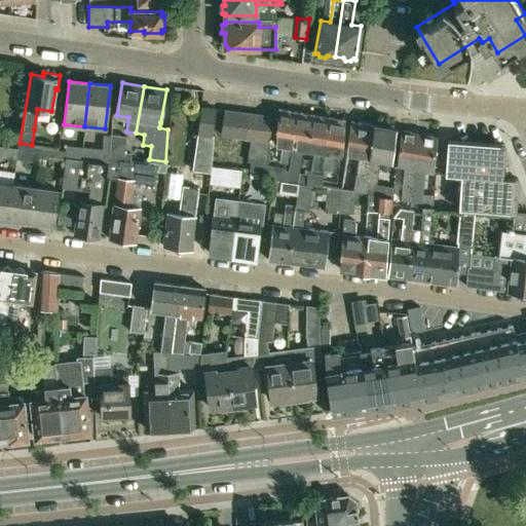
[(201,107),(198,134),(212,136),(216,109),(201,107)]
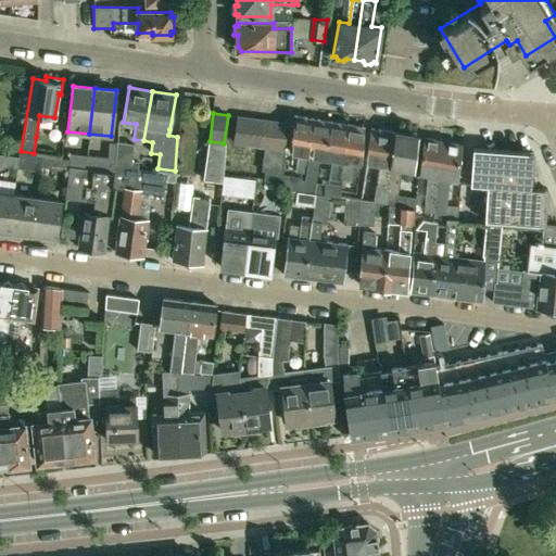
[(305,173),(313,118),(294,115),(291,152),(299,153),(295,171),(305,173)]
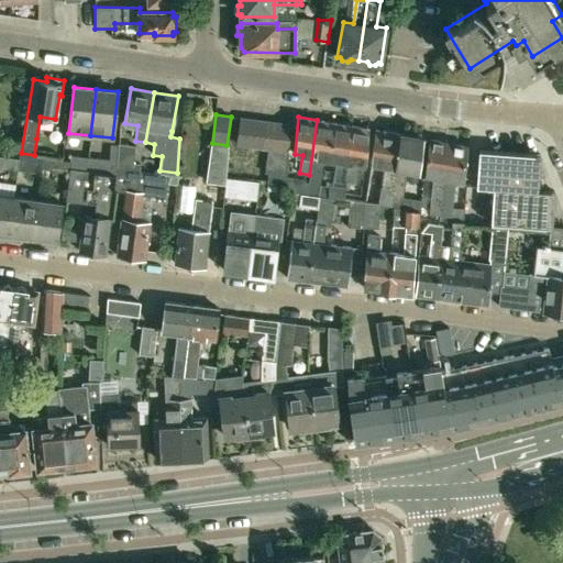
[(240,118),(236,144),(250,146),(253,120),(240,118)]
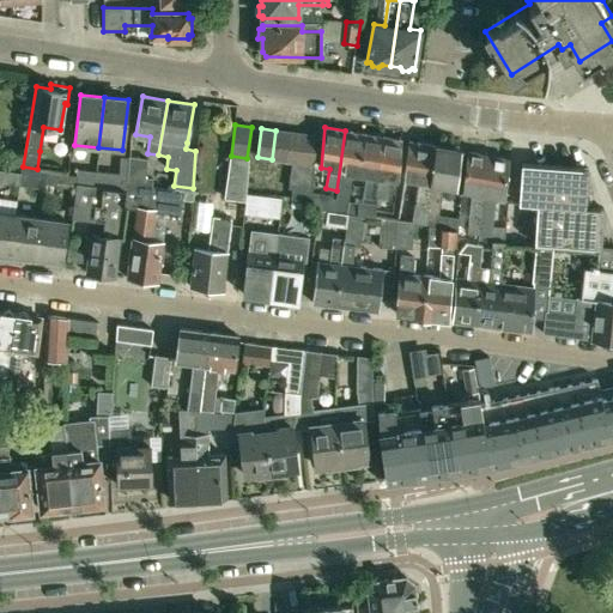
[(275,131),(272,159),(285,161),(290,132),(275,131)]
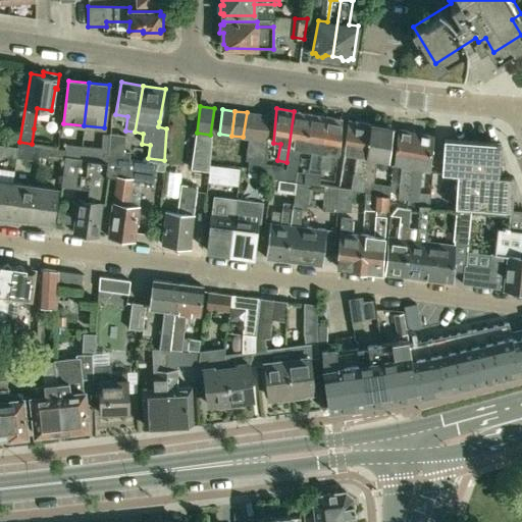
[(306,148),(310,114),(294,111),(286,162),(288,162),(286,168),(284,179),(294,180),(300,147),(306,148)]
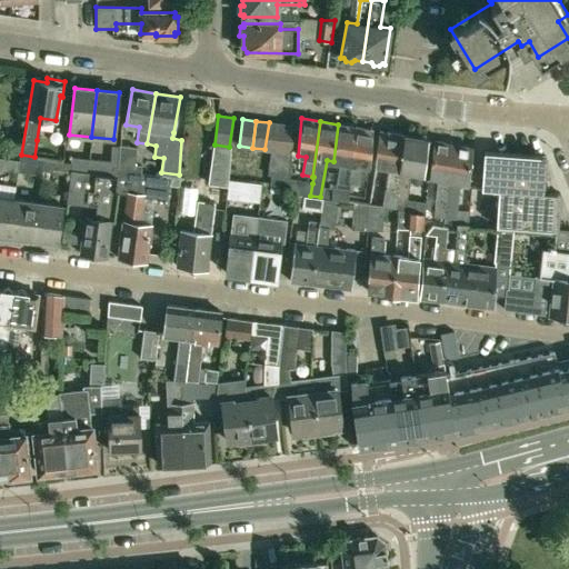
[(269,122),(265,149),(269,150),(278,151),(282,125),(269,122)]
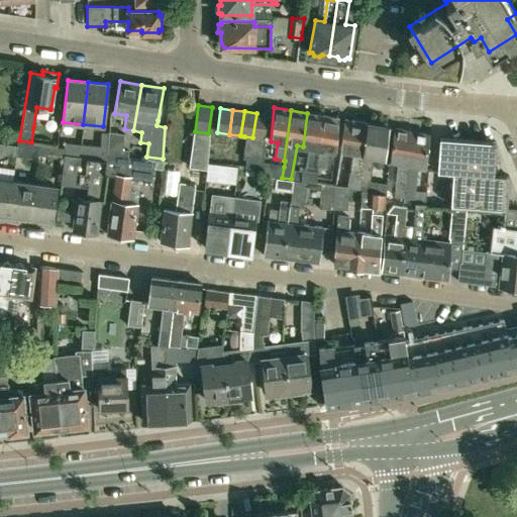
[(256,113),(252,137),(265,139),(268,115),(256,113)]
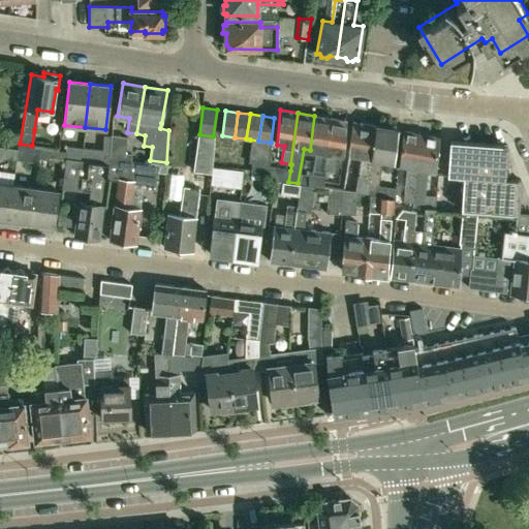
[(329,138),(331,119),(314,116),(310,150),(316,151),(312,175),(310,175),(310,185),(321,186),(322,178),(323,170),(329,138)]
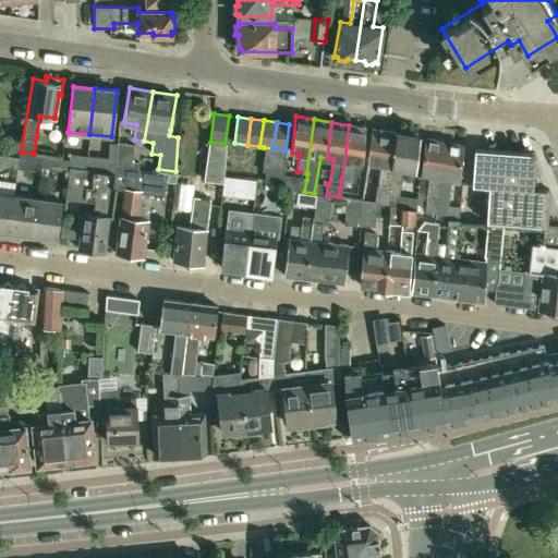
[(347,146),(341,180),(352,181),(355,164),(363,165),(366,128),(349,125),(347,146)]
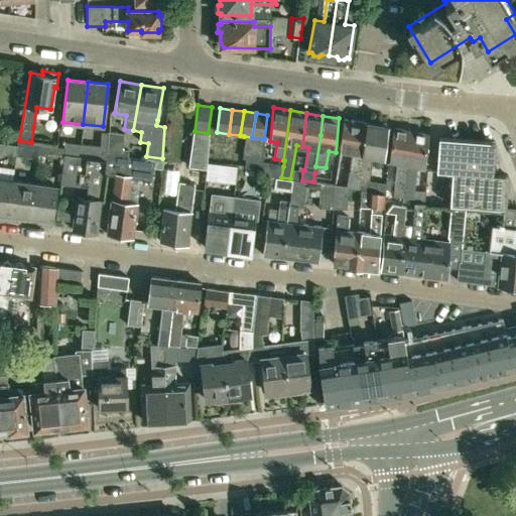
[(344,119),(340,152),(354,153),(353,167),(349,166),(347,185),(350,186),(361,187),(361,168),(366,122),(344,119)]
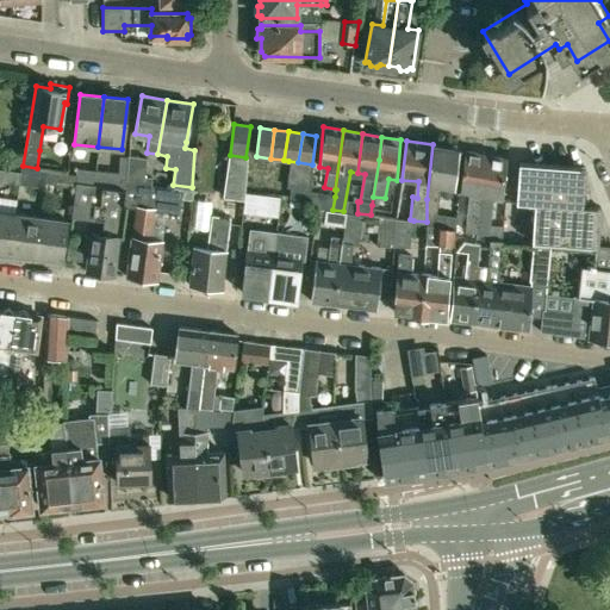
[(454,186),(458,149),(433,144),(427,199),(427,222),(433,223),(439,184),(454,186)]
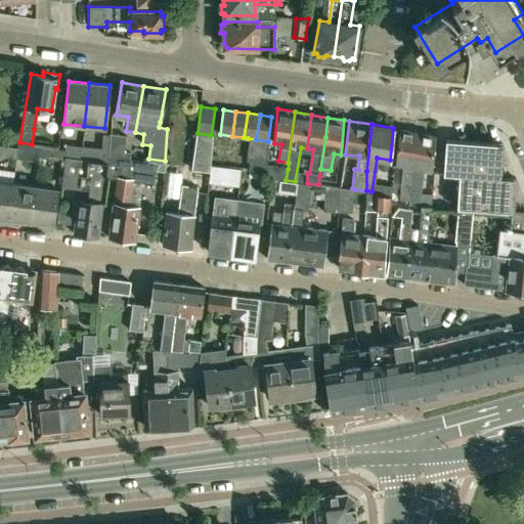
[(20,129),(7,127),(5,139),(18,141),(20,129)]
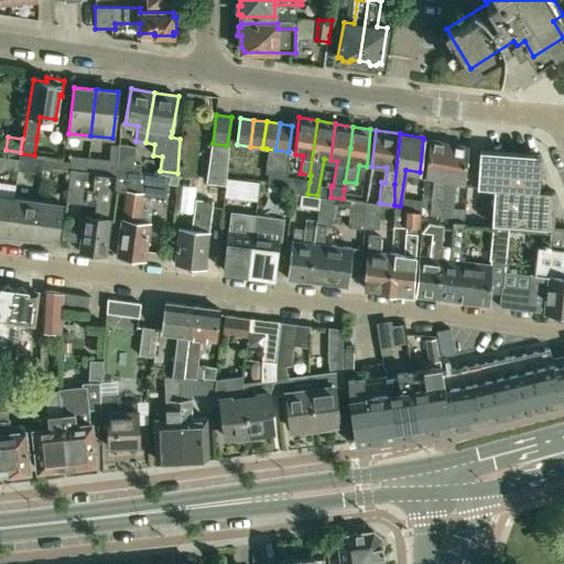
[(445,196),(449,142),(430,139),(426,175),(435,177),(430,219),(437,220),(445,196)]
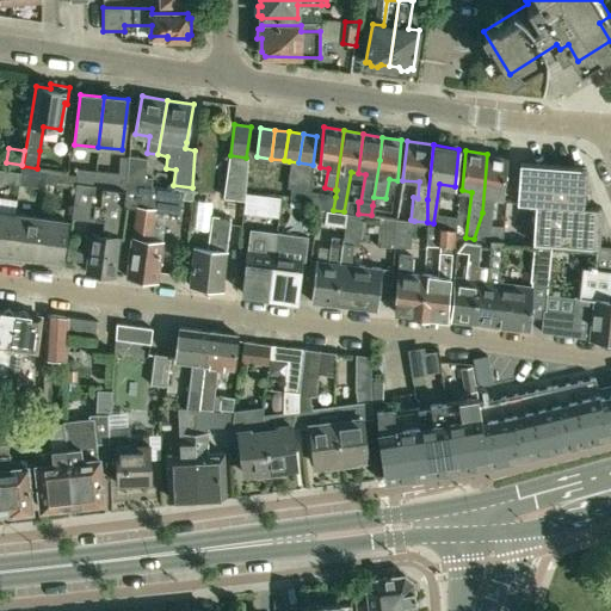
[(503,198),(507,158),(487,154),(482,213),(474,239),(489,239),(494,197),(503,198)]
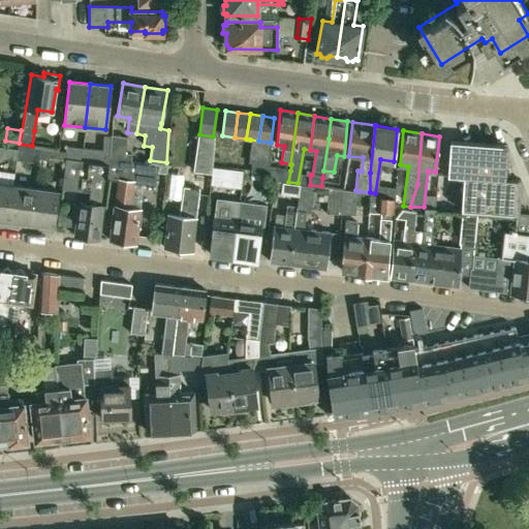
[(199,134),(193,170),(212,173),(215,136),(213,136),(199,134)]
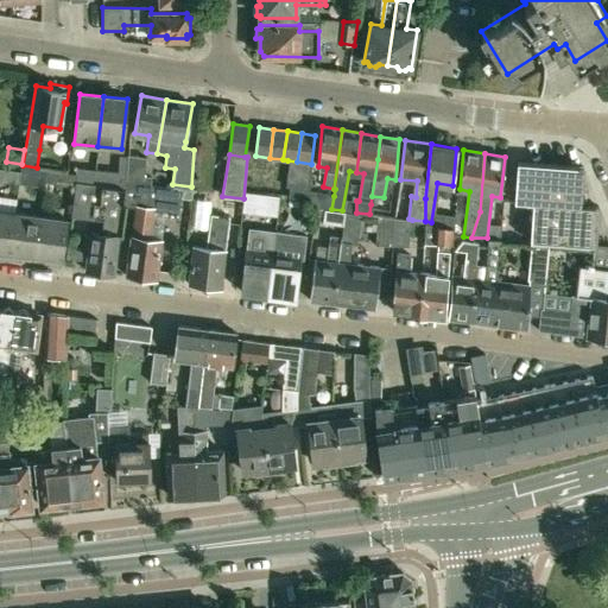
[(119,157),(118,171),(95,169),(94,184),(125,189),(126,178),(127,158),(119,157)]
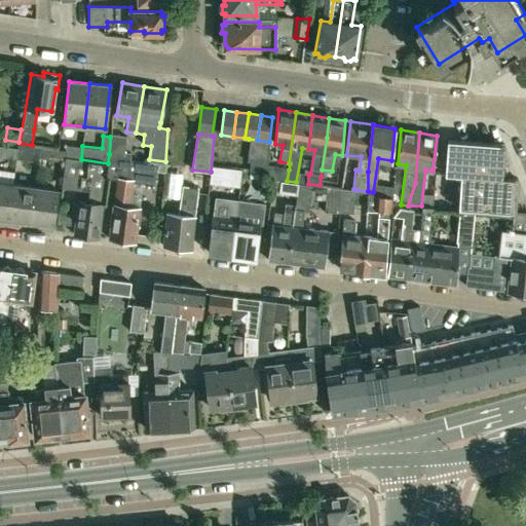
[(109,154),(130,156),(130,153),(124,153),(126,138),(110,137),(109,154)]
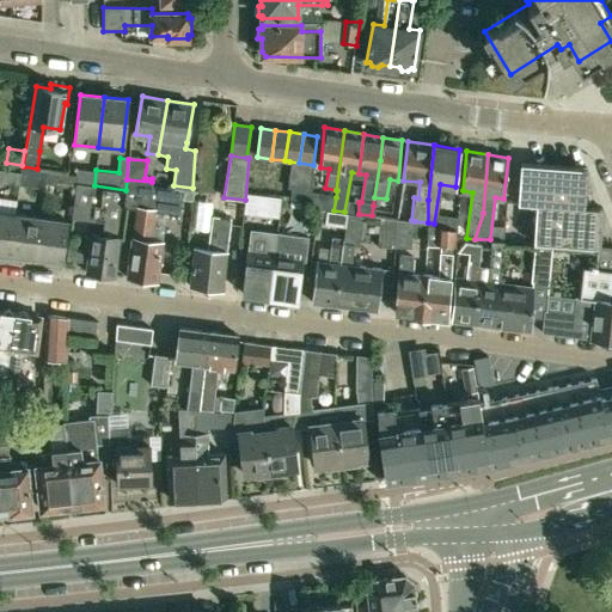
[(311,200),(311,194),(313,165),(299,163),(289,161),(286,188),(291,188),(289,196),(311,200)]
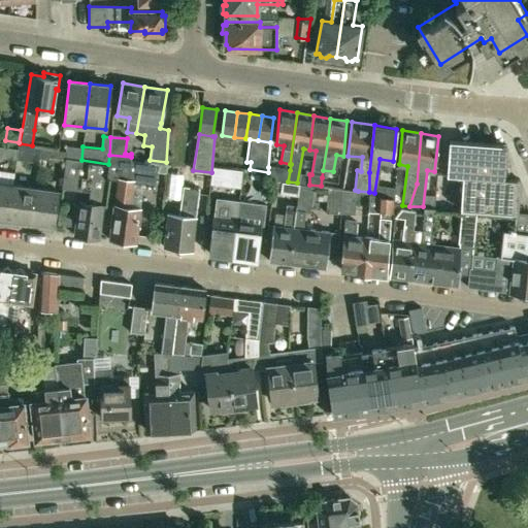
[(504,177),(506,144),(449,140),(446,175),(462,177),(460,209),(513,212),(518,213),(520,178),(504,177)]
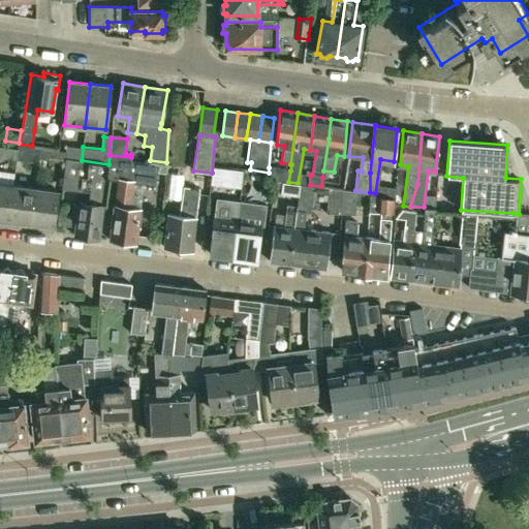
[(32,146),(20,144),(18,144),(17,149),(18,149),(16,159),(38,162),(38,157),(40,147),(32,146)]
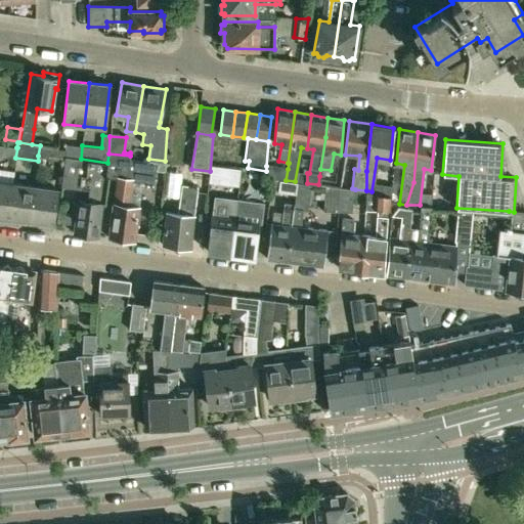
[(17,147),(16,147),(0,144),(0,155),(15,158),(17,147)]
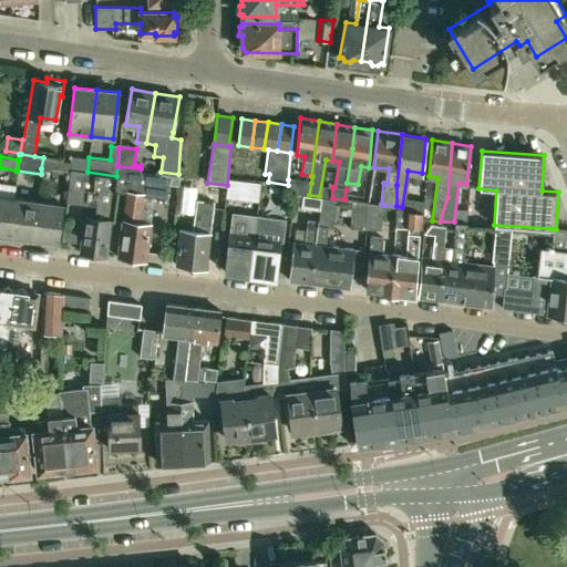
[(88,172),(89,157),(72,156),(71,162),(70,171),(88,172)]
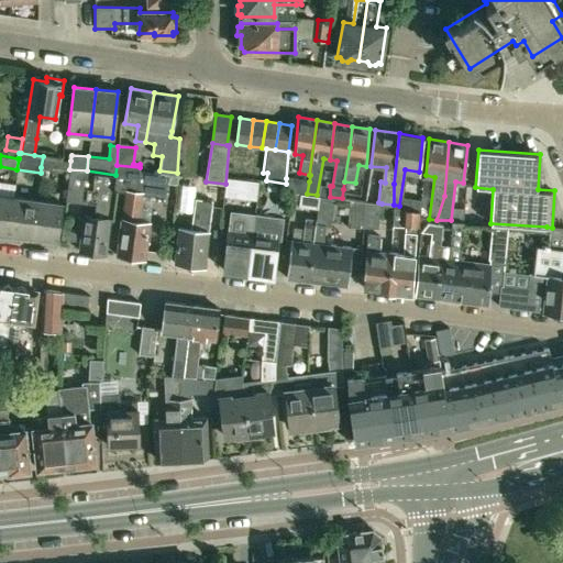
[(70,161),(43,156),(41,167),(69,172),(69,169),(70,161)]
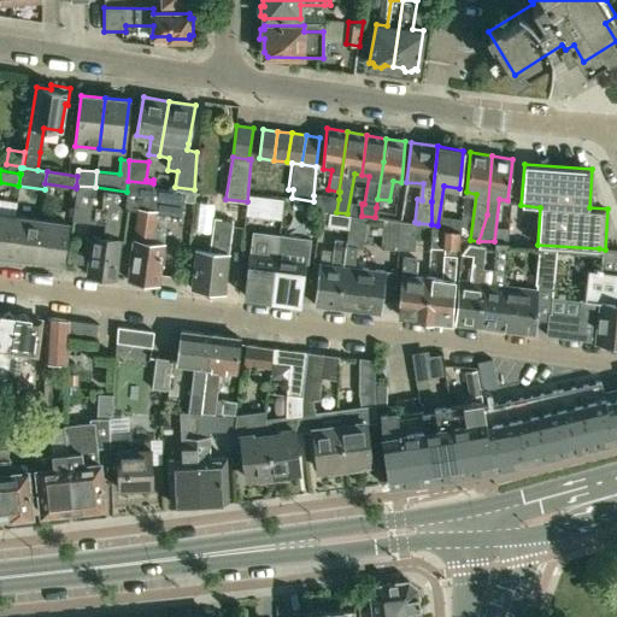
[(152,191),(153,183),(128,181),(127,192),(128,192),(125,209),(130,209),(137,210),(128,278),(157,283),(163,244),(150,242),(151,228),(153,212),(178,216),(181,194),(152,191)]
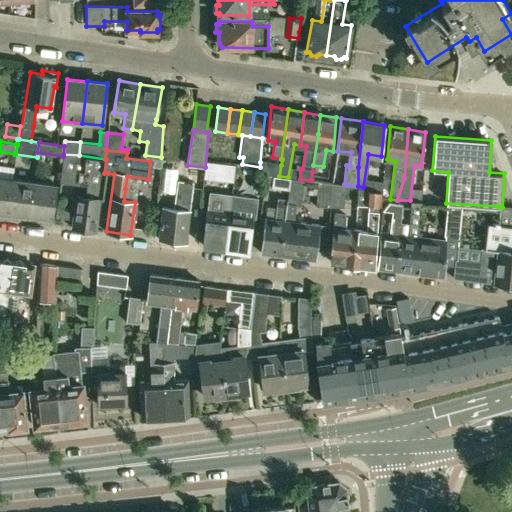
[(77,183),(77,181),(79,155),(63,154),(63,156),(60,180),(77,183)]
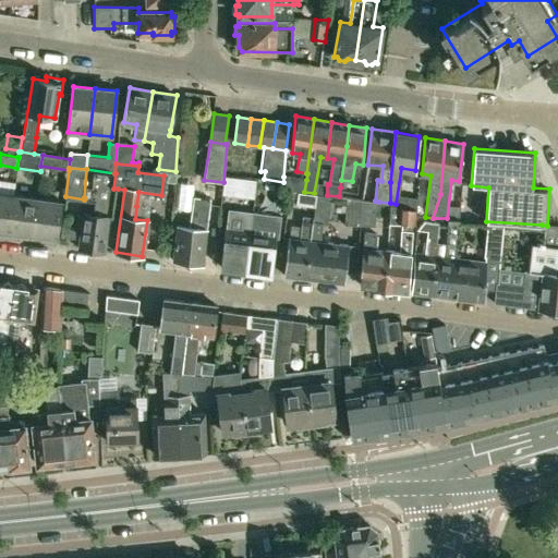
[(104,250),(114,173),(86,169),(84,197),(95,198),(94,213),(83,211),(79,246),(104,250)]
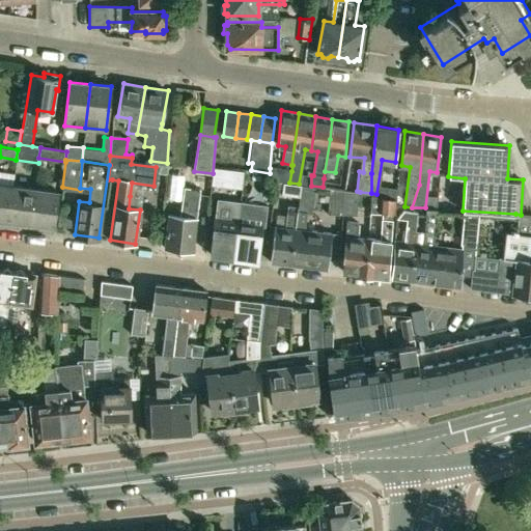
[(226,185),(228,169),(214,167),(213,184),(226,185)]
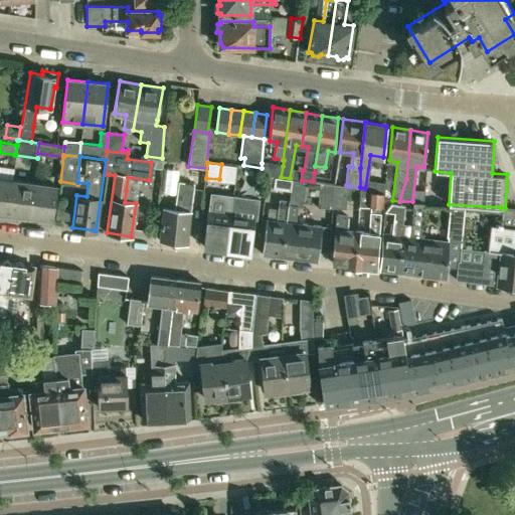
[(281,177),(283,166),(262,163),(262,168),(261,174),(266,175),(281,177)]
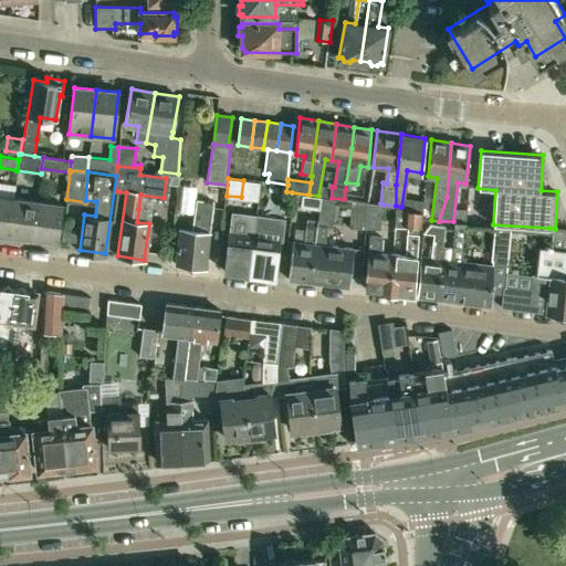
[(216,184),(208,182),(206,200),(213,201),(216,184)]
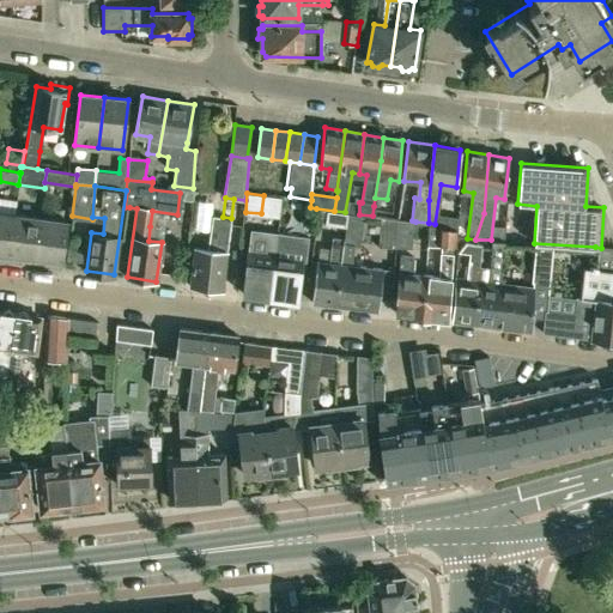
[(0,259),(7,261),(14,213),(0,211),(0,259)]
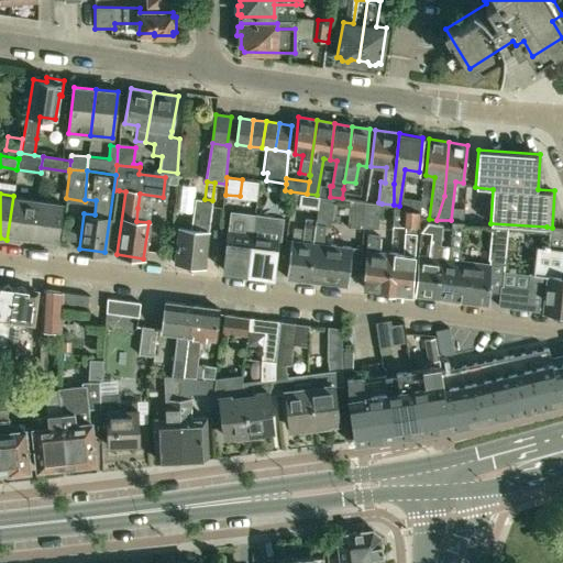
[(318,196),(302,194),(300,206),(317,207),(318,196)]
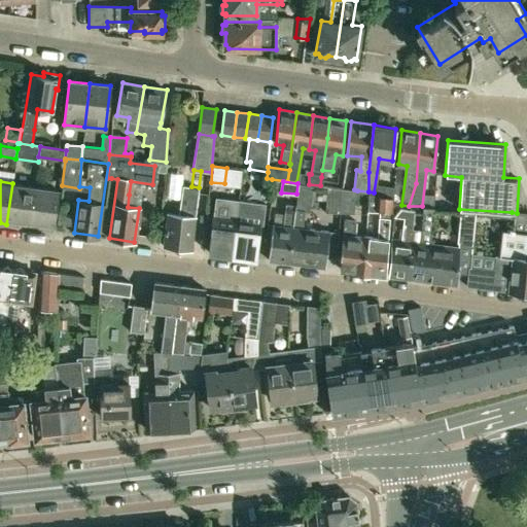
[(30,220),(34,186),(12,183),(6,224),(15,225),(16,218),(30,220)]
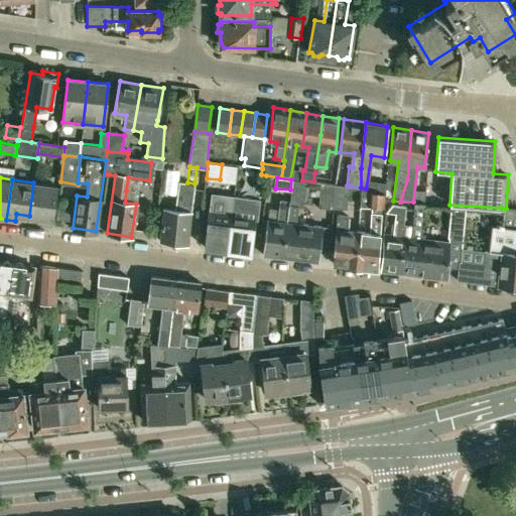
[(306,181),(291,179),(290,189),(289,202),(288,204),(299,206),(299,207),(303,208),(306,181)]
